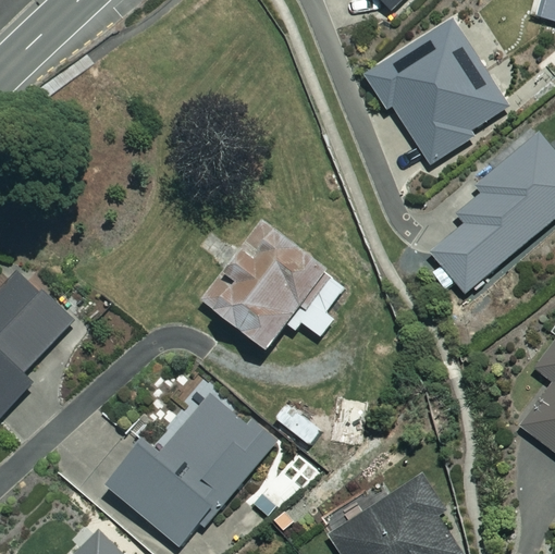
[(382,0),(392,10),(402,0),(382,0)]
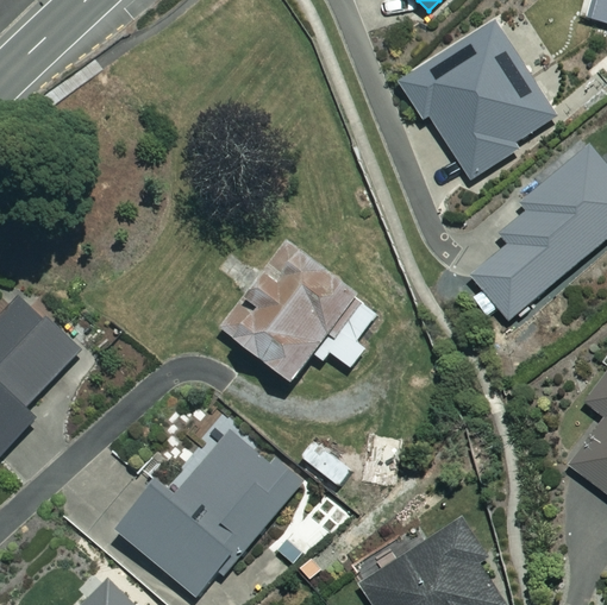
[(592,0),(588,16),(606,20),(606,0),(592,0)]
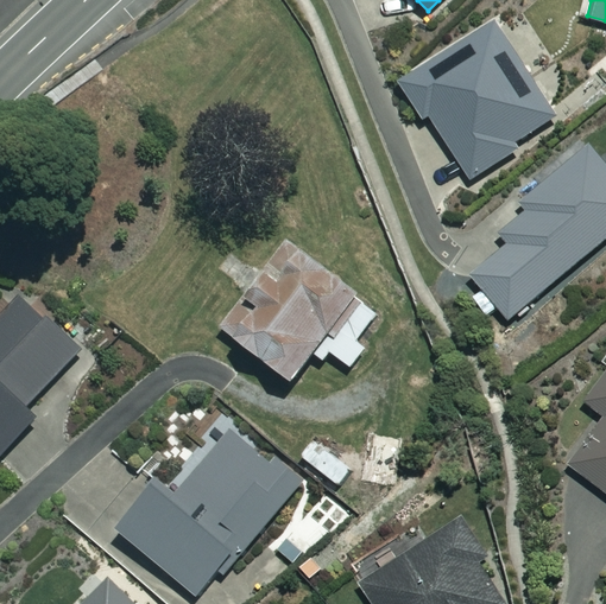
[(429,114),(471,177),(518,147),(515,141),(557,114),(496,20),(398,83),(422,119),(429,114)]
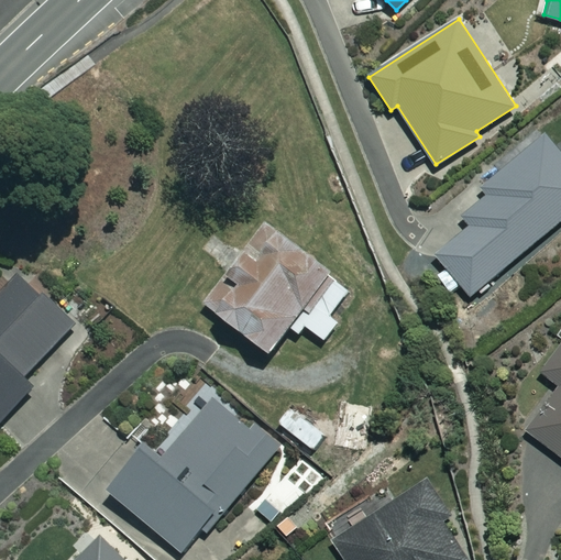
[(560,153),(546,134),(481,189),(486,197),(461,218),(469,227),(435,255),(469,297),(560,220),(560,153)]
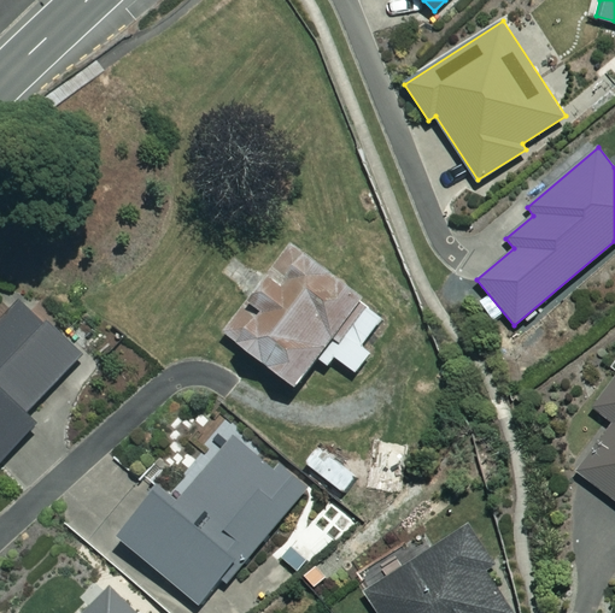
[(379,318),(288,243),(218,326),(294,390),(318,358),(327,365),(333,357),(353,373),(368,355),(358,347),(379,318)]
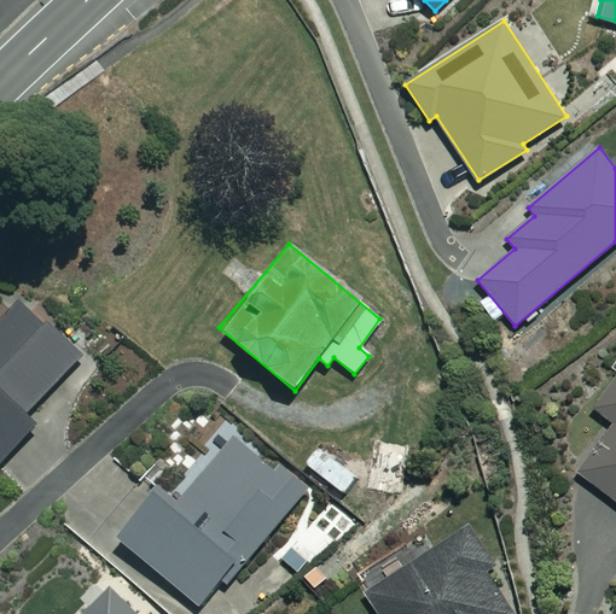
[(79,356),(17,296),(0,314),(0,460),(35,424),(24,413),(79,356)]
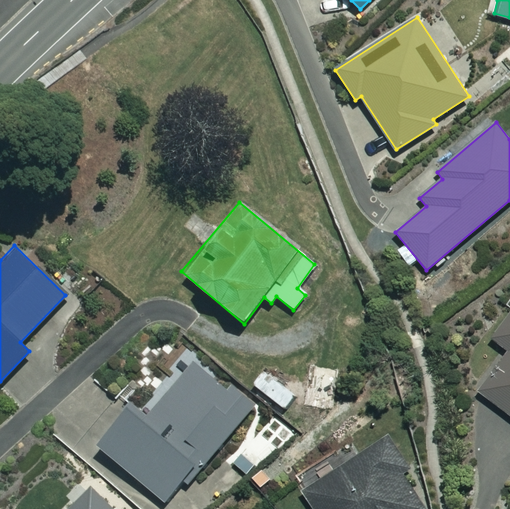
[(509,317),(493,340),(508,351),(477,391),(509,415),(509,317)]
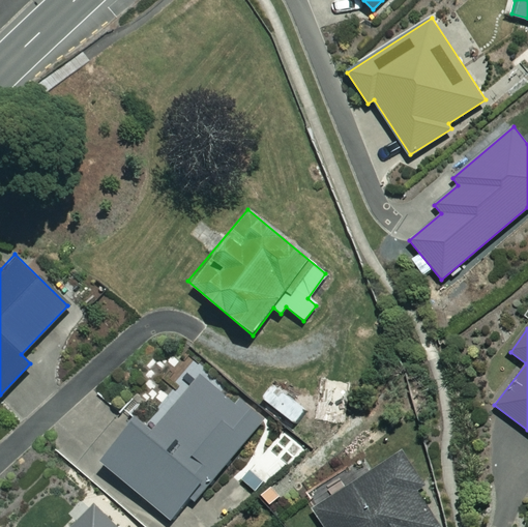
[(259,425),(194,368),(143,426),(138,420),(101,463),(169,521),(189,497),(194,501),(259,425)]
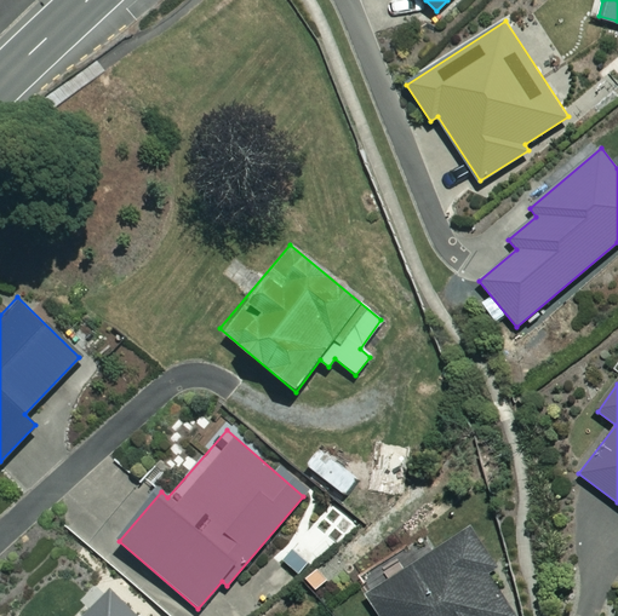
[(402,437),(365,433),(361,484),(398,488),(402,437)]
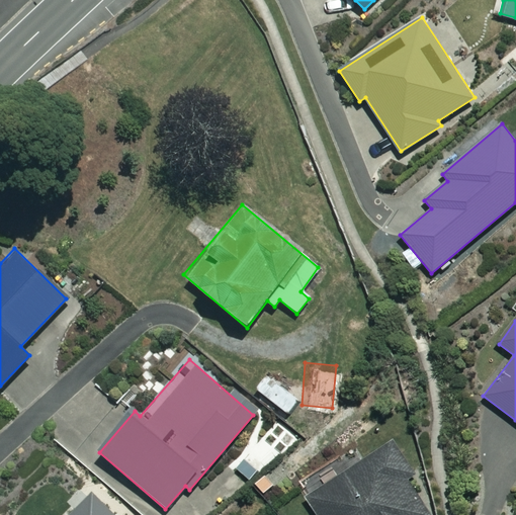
[(292,393),(267,373),(255,389),(280,408),(292,393)]
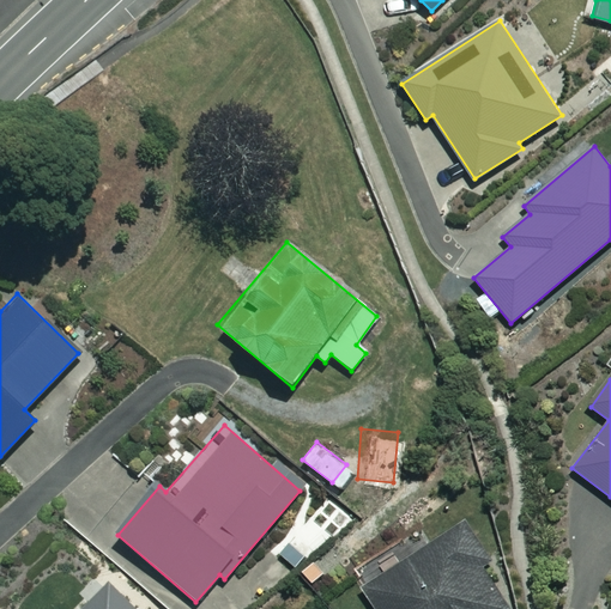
[(490,561),(465,522),(361,589),(374,608),(501,608),(500,607),(506,603),(483,566),(490,561)]
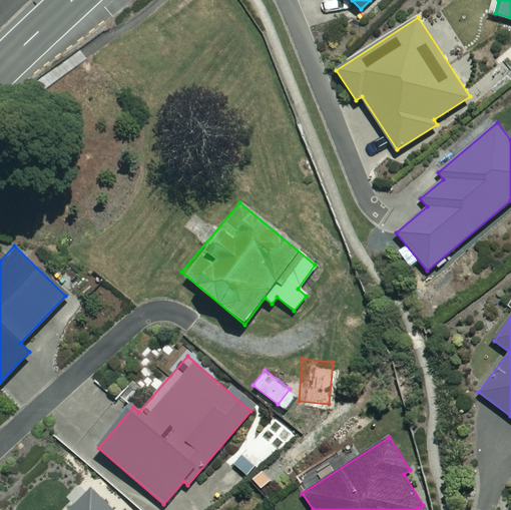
All buildings are outlined.
